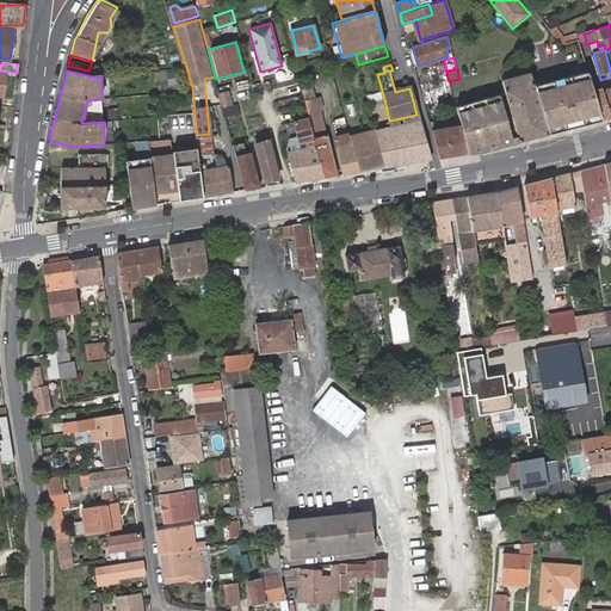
[(501,87),(532,80),(531,76),(530,73),(526,74),(500,81),(501,87)]
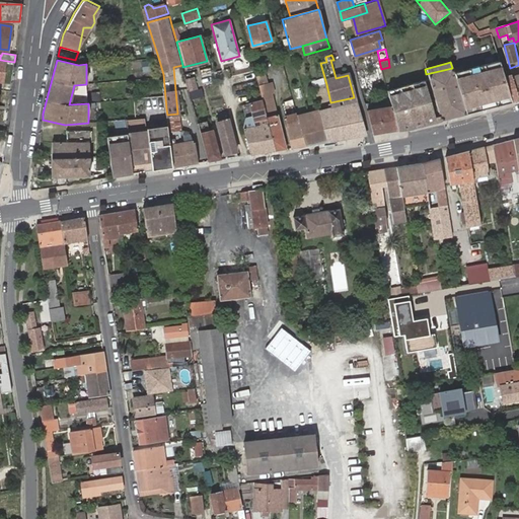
[(510,101),(503,73),(501,65),(466,75),(455,78),(464,114),(474,112),(510,101)]
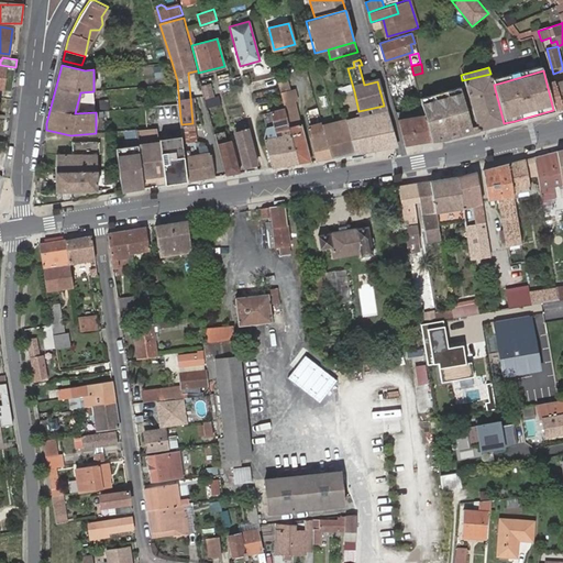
[(475,130),(504,123),(497,99),(494,85),(490,74),(462,80),(463,86),(466,96),(475,130)]
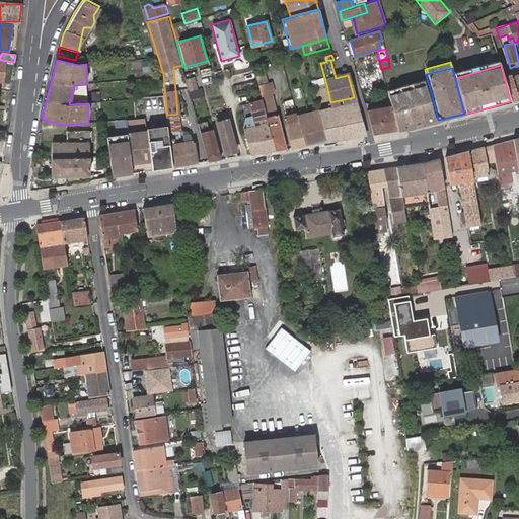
[(518,99),(511,74),(507,75),(507,72),(503,73),(510,101),(518,99)]
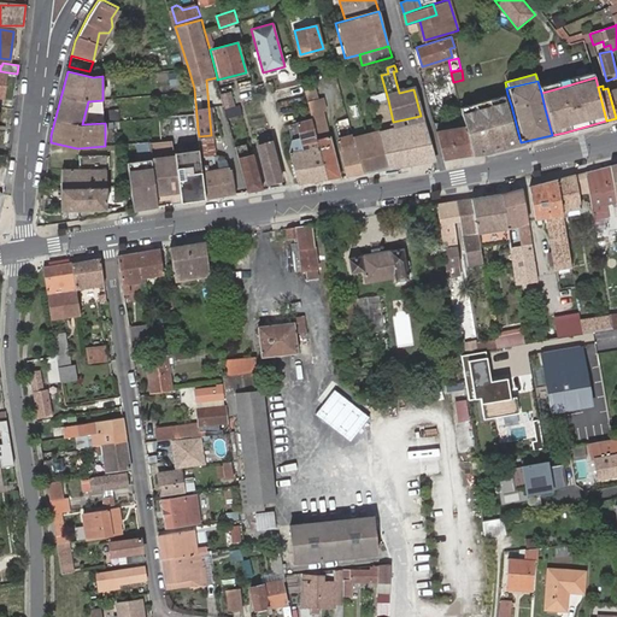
[(281,99),(300,95),(298,87),(280,90),(281,99)]
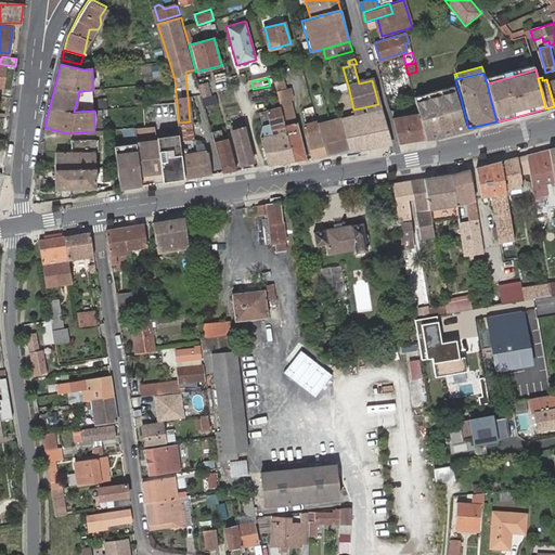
[(289,85),(274,88),(279,105),(279,108),(293,160),(305,158),(288,94),(292,93),(289,85)]
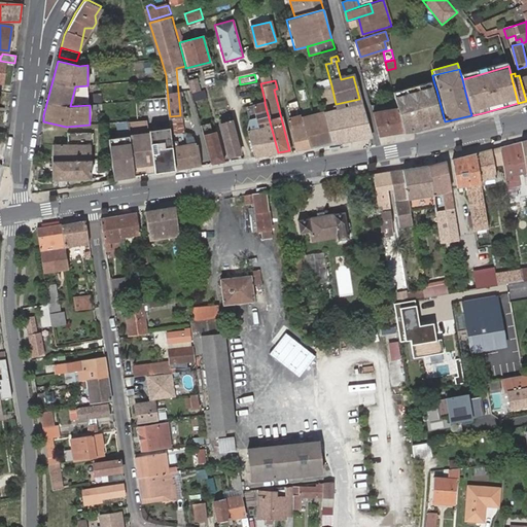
[(391,92),(396,109),(402,133),(445,121),(436,90),(433,80),(391,92)]
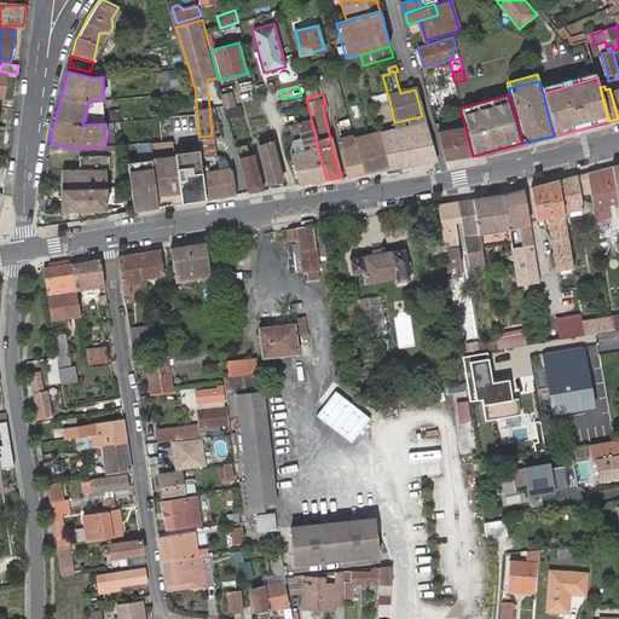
[(242,105),(226,109),(227,119),(243,116),(242,105)]
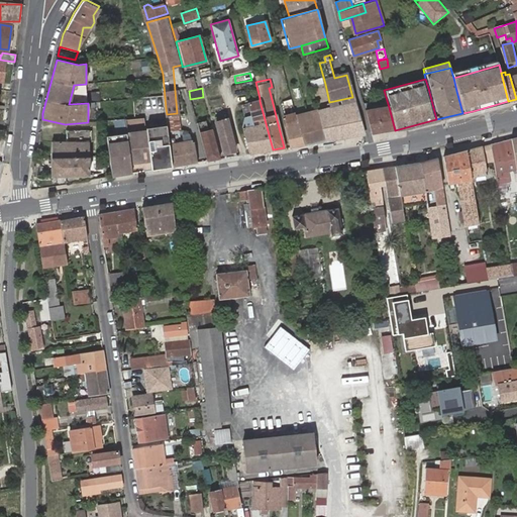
[(325,141),(363,134),(352,97),(329,102),(330,106),(317,110),(325,141)]
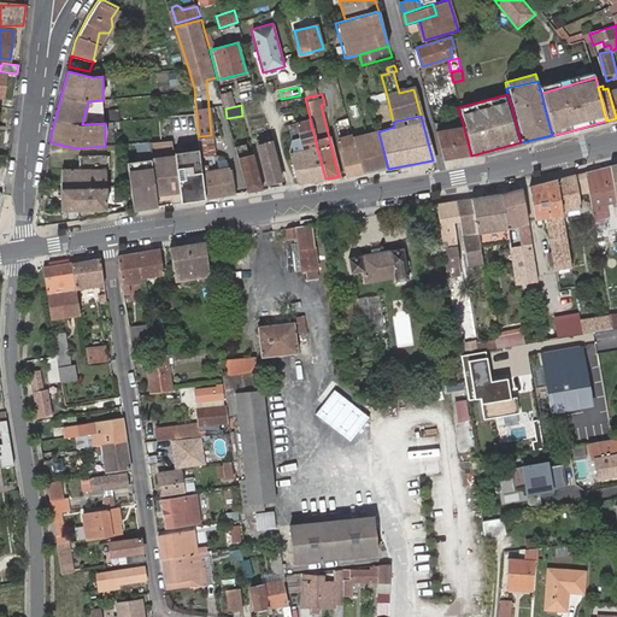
[(288,151),(297,183),(325,178),(310,121),(310,117),(294,121),(298,136),(293,137),(289,137),(288,151)]
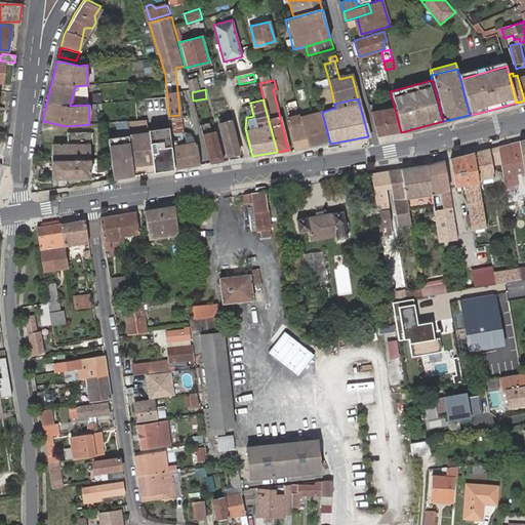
[(370,113),(376,135),(401,132),(395,109),(370,113)]
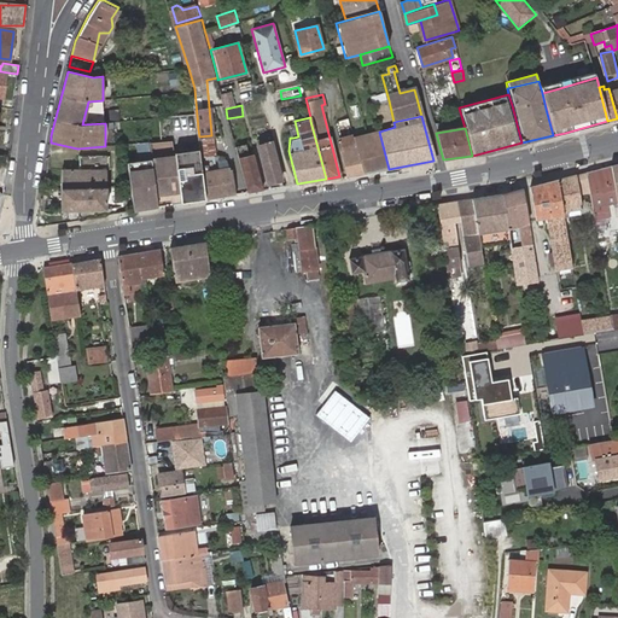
[(361,173),(389,169),(379,132),(353,139),(355,147),(361,173)]
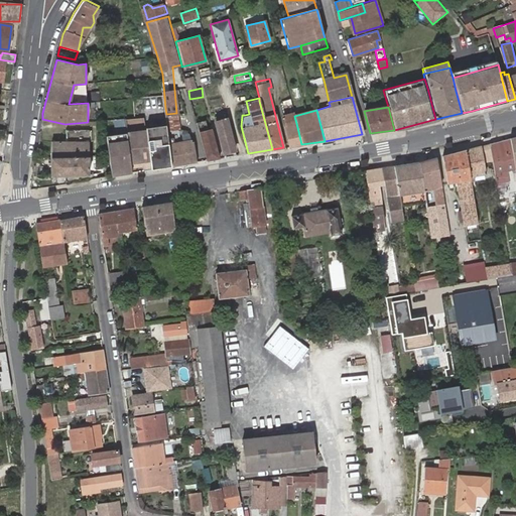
[(167,124),(172,165),(196,161),(192,141),(191,139),(179,141),(176,113),(166,114),(167,124)]
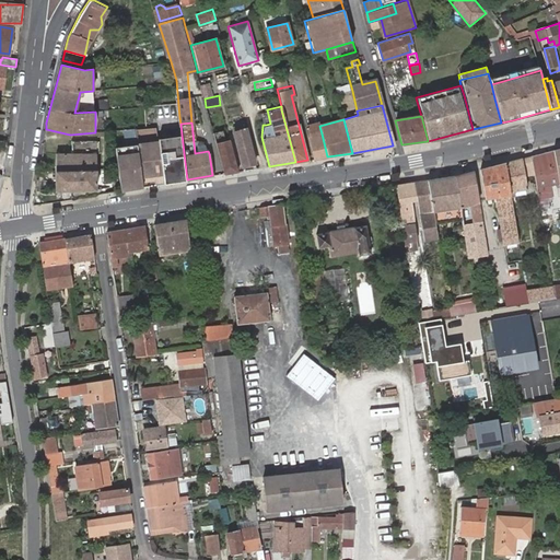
[(310,137),(315,159),(327,156),(322,133),(319,126),(308,128),(311,137),(310,137)]
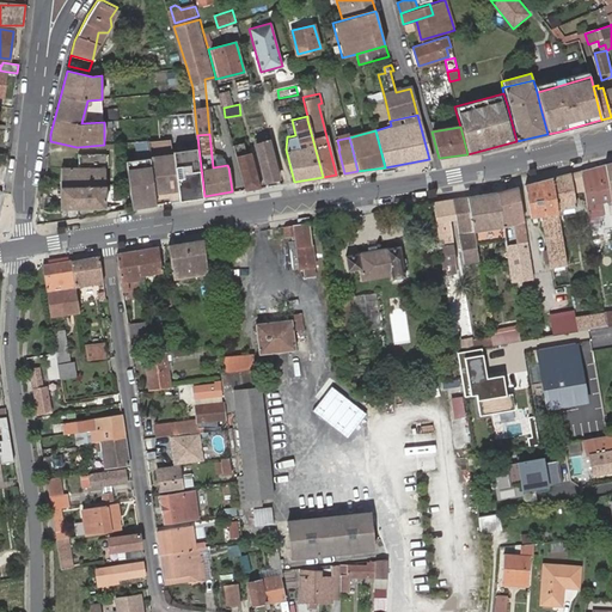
[(265,181),(277,178),(268,140),(255,144),(256,145),(265,181)]
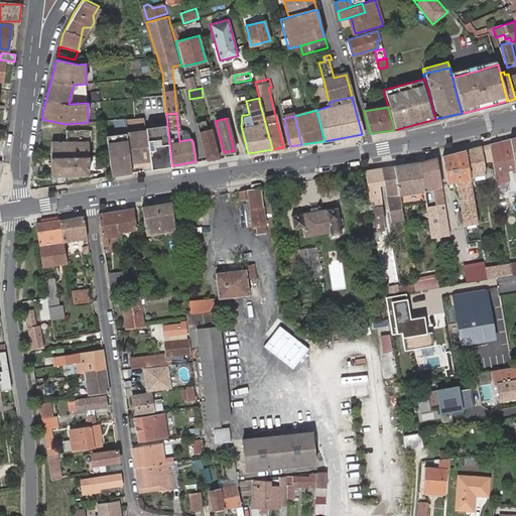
[(197,122),(207,160),(219,158),(212,129),(207,129),(205,120),(197,122)]
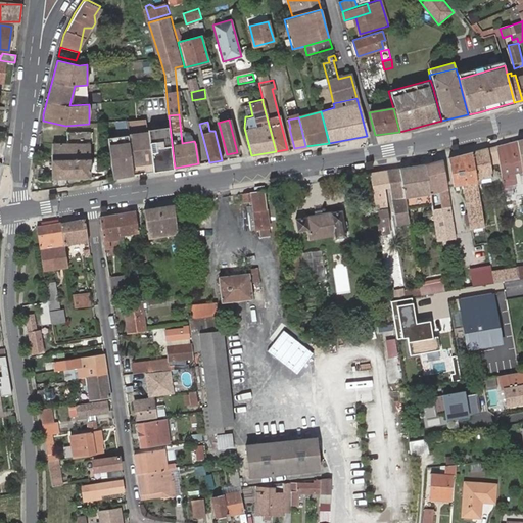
[(170,126),(148,128),(148,132),(153,172),(175,168),(170,126)]
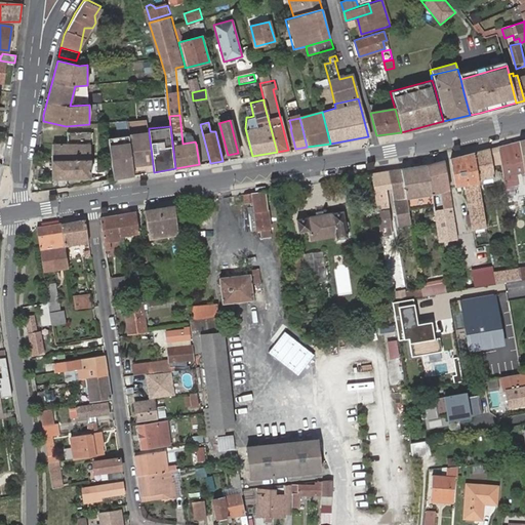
[(49,157),(50,179),(88,177),(86,132),(64,133),(64,146),(49,147),(49,157)]
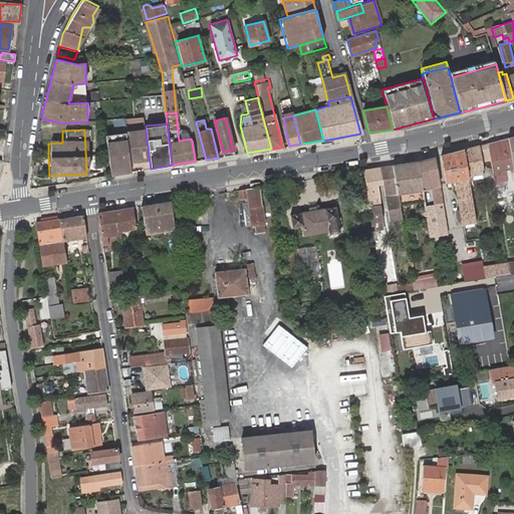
[(146,130),(125,133),(131,166),(142,165),(143,170),(151,169),(146,130)]
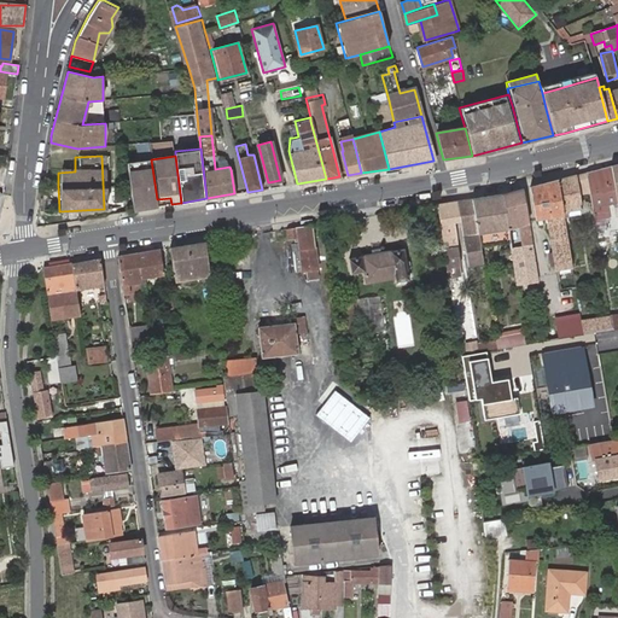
[(128,162),(134,210),(157,207),(157,199),(151,159),(128,162)]
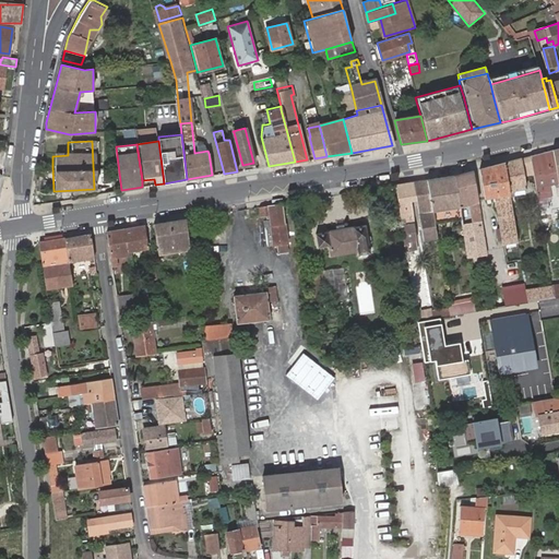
[(552,149),(532,155),(534,174),(537,191),(539,209),(548,207),(547,200),(551,199),(549,182),(558,181),(552,149)]
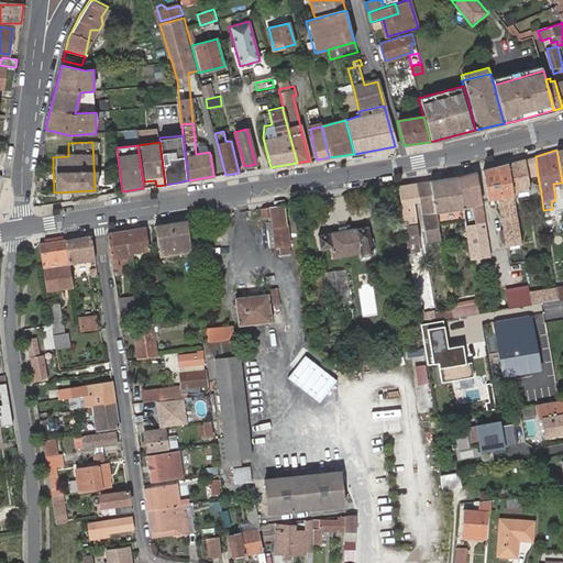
[(509,162),(515,196),(517,196),(531,194),(530,189),(528,176),(538,175),(536,156),(509,162)]
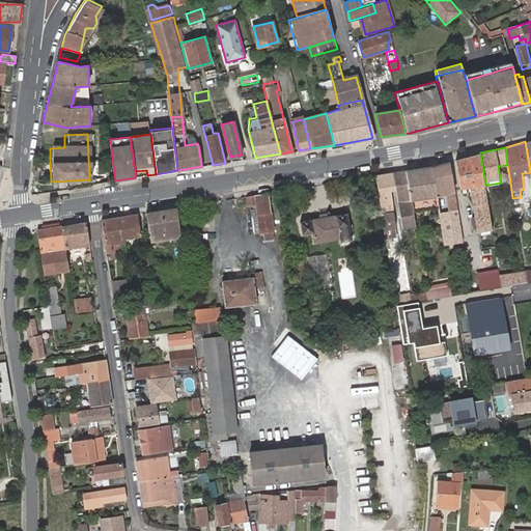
[(485,185),(480,152),(455,160),(460,189),(475,187),(475,190),(472,191),(475,206),(479,232),(487,231),(488,235),(493,234),(485,185)]
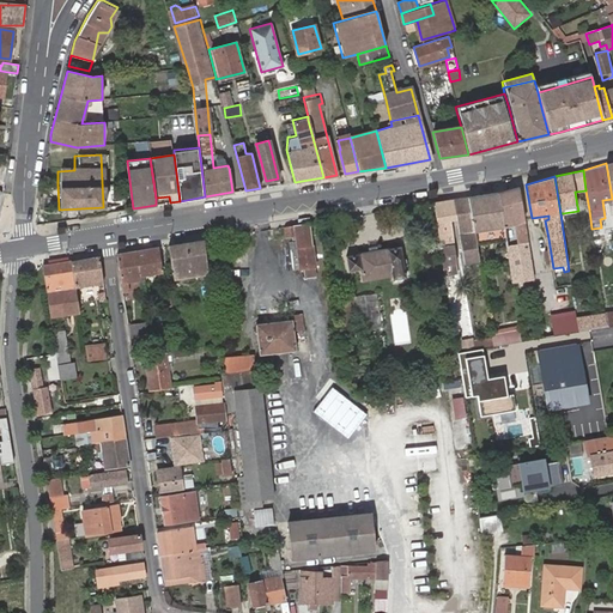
[(511,281),(533,279),(532,272),(528,242),(520,186),(497,192),(503,226),(511,281)]
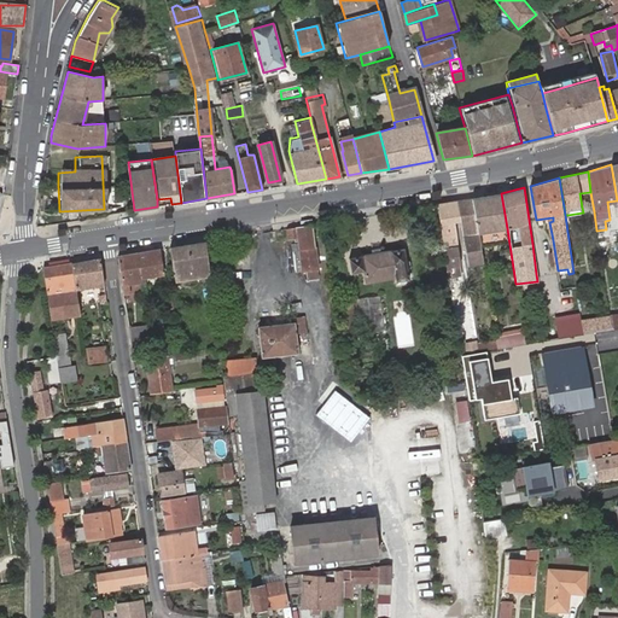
[(501,193),(473,198),(479,233),(481,245),(482,245),(508,240),(507,228),(501,193)]
